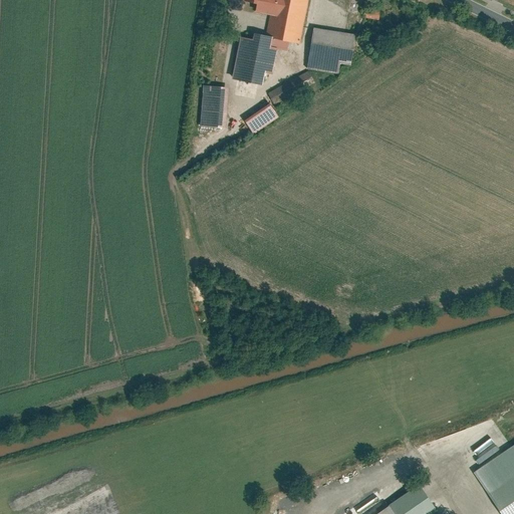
[(241,0),(241,1),(255,4),(254,13),(267,15),(264,33),(271,35),(270,39),(289,42),(299,44),(306,0),(241,0)]
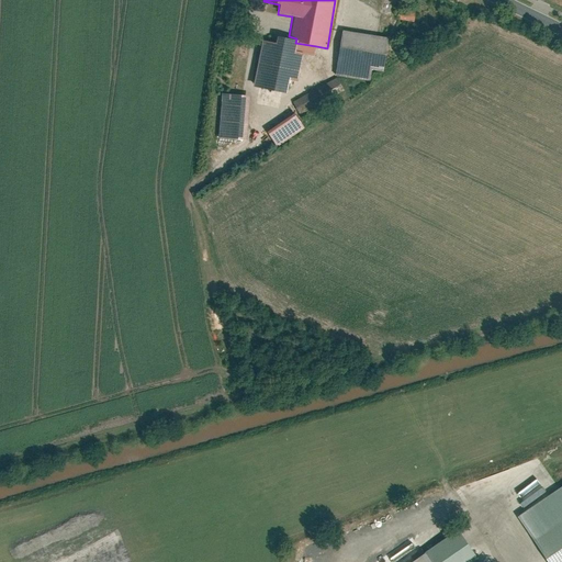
[(414,9),(400,8),(398,19),(414,20),(414,9)]
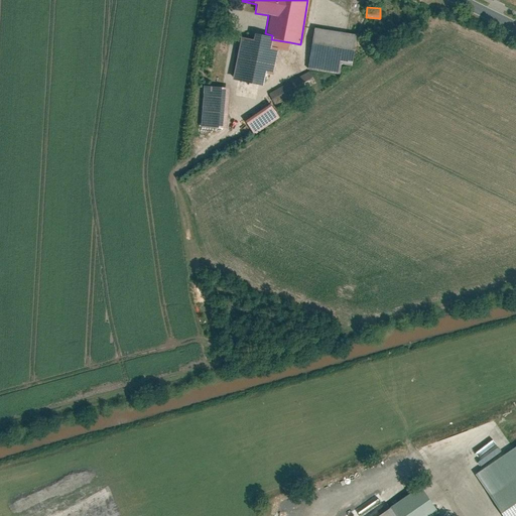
[(358,32),(314,26),(309,68),(340,72),(341,60),(354,62),(358,32)]
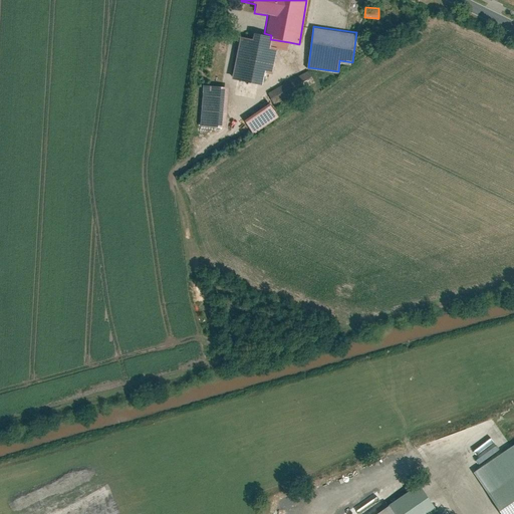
[(271,35),(264,33),(254,32),(253,36),(240,34),(232,77),(265,83),(267,70),(272,71),(277,48),(287,50),(289,42),(270,39),(271,35)]
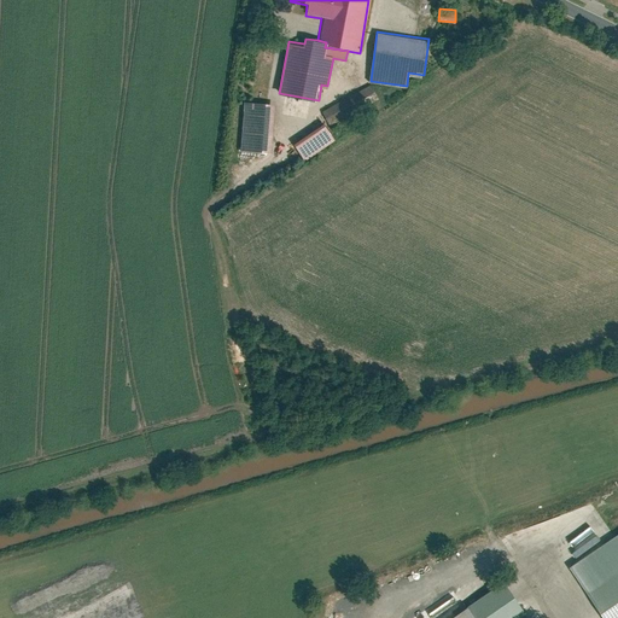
[(379,100),(369,85),(324,111),(332,127),(379,100)]
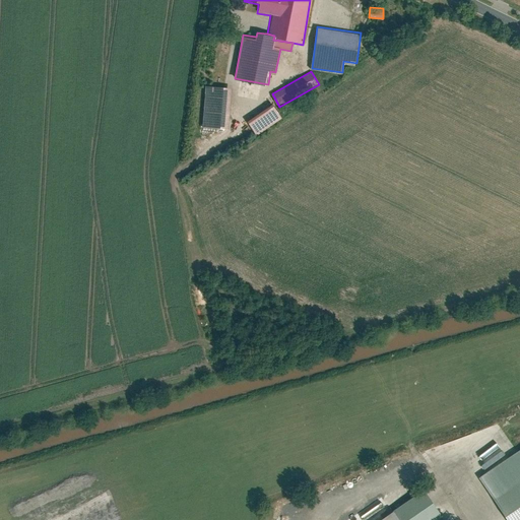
[(233,86),(206,84),(203,127),(230,129),(233,86)]
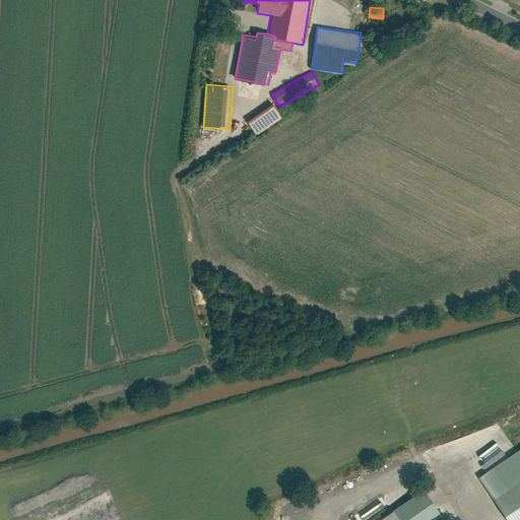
[(272,103),(247,119),(255,133),(281,117),(272,103)]
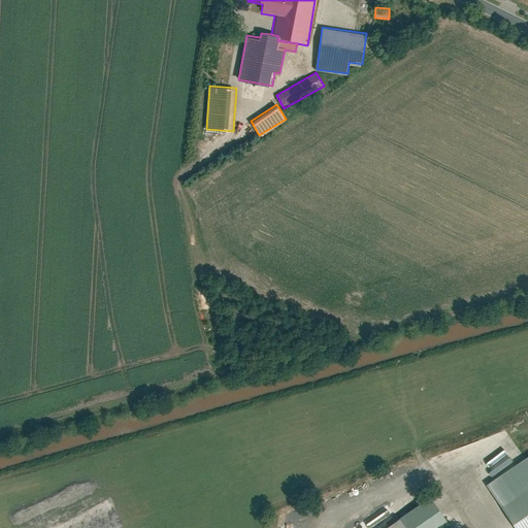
[(514,527),(527,527),(527,456),(485,486),(514,527)]
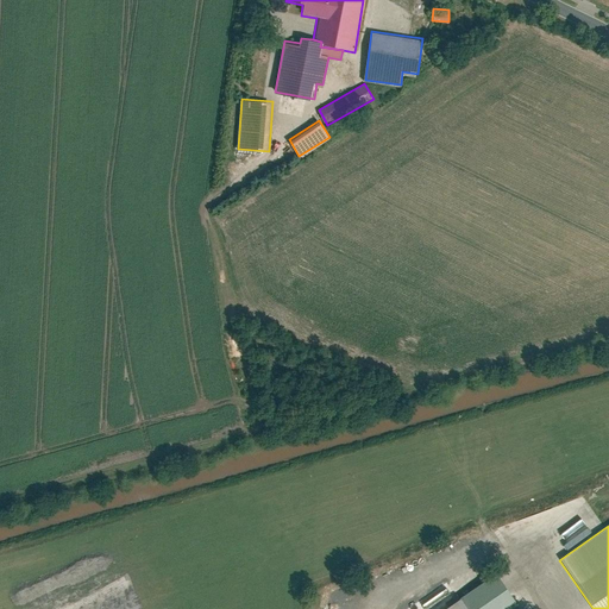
[(498,573),(465,596),(473,608),(512,608),(519,606),(498,573)]
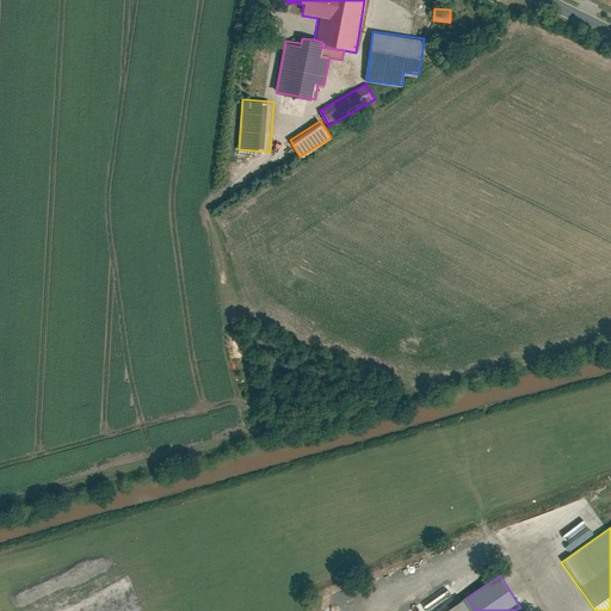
[(475,610),(467,598),(446,610),(475,610)]
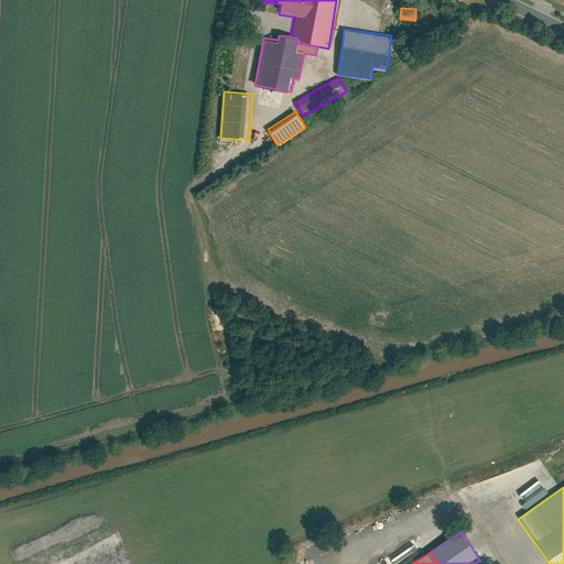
All buildings are outlined.
